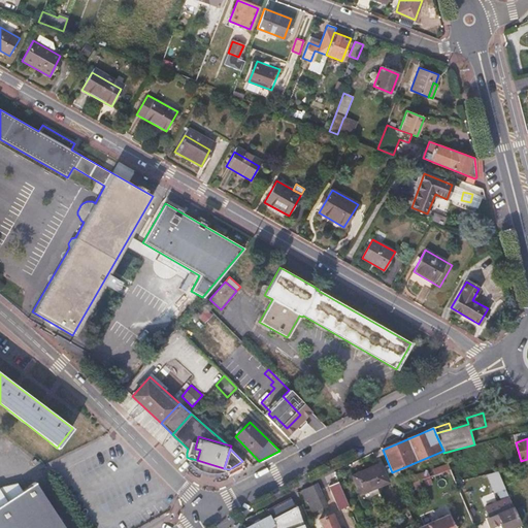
[(197,460),(189,458),(192,462),(196,466),(202,469),(206,471),(212,472),(219,471),(224,470),(229,469),(224,468),(197,460)]
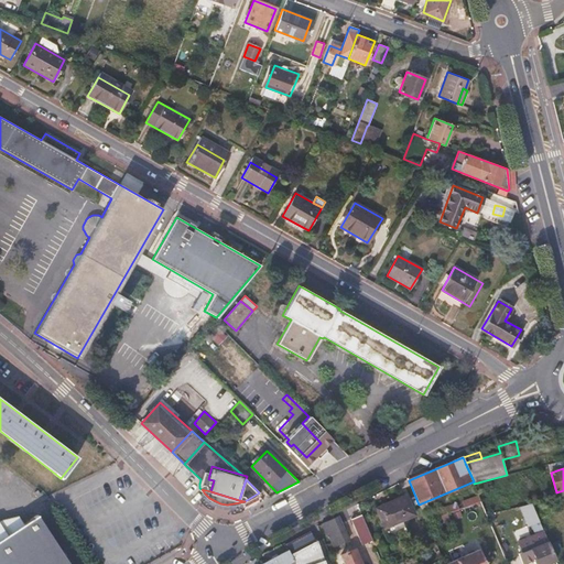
[(407,496),(377,509),(384,529),(414,516),(407,496)]
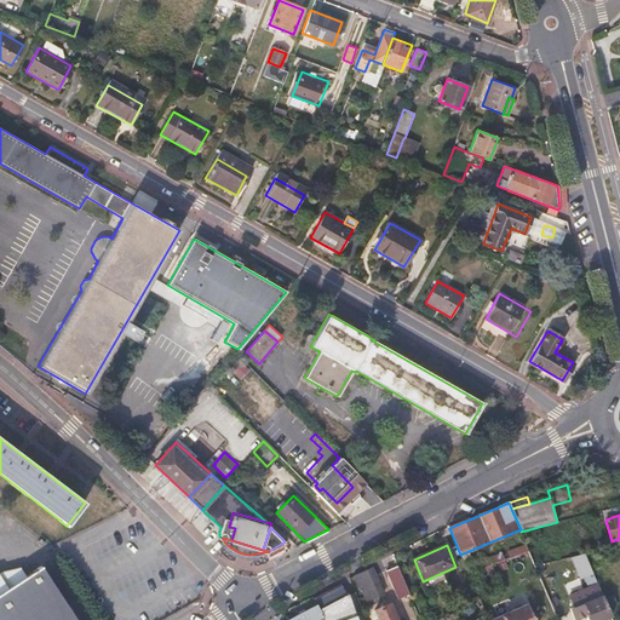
[(481,567),(530,552),(527,545),(480,560),(481,567)]
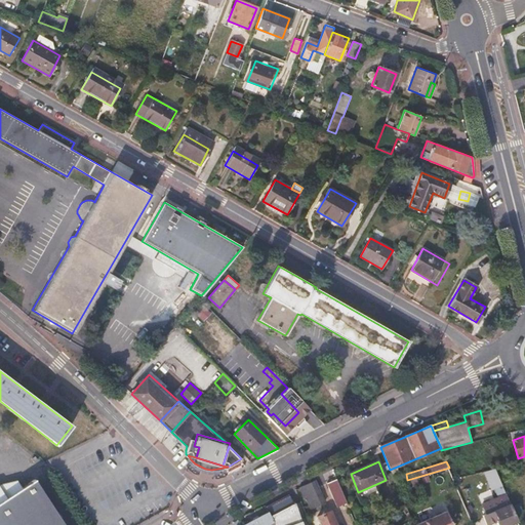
[(497,474),(495,469),(480,473),(483,478),(497,474)]
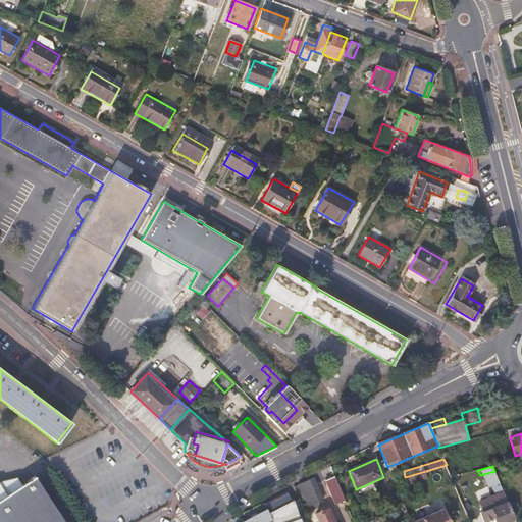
[(405,477),(404,471),(390,475),(394,481),(405,477)]
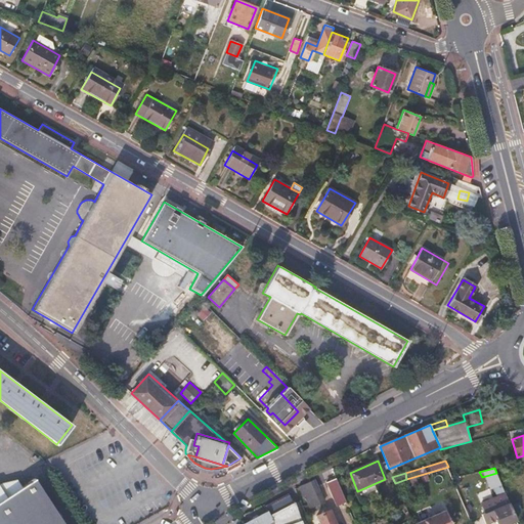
[(0,523),(70,523),(68,520),(63,522),(61,518),(64,516),(61,511),(58,514),(36,479),(23,487),(18,480),(0,484),(0,523)]
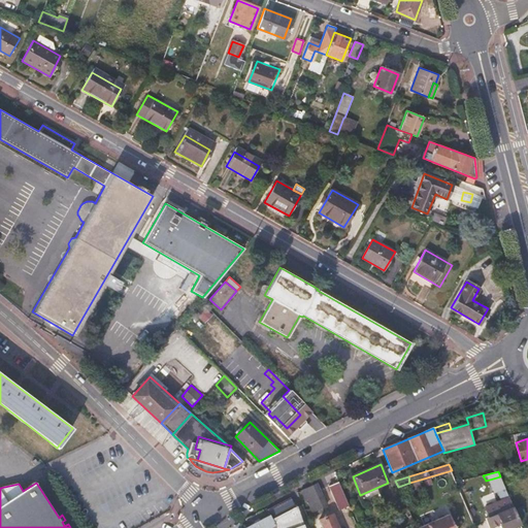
[(326,505),(317,483),(301,490),(306,503),(308,502),(312,512),(326,505)]
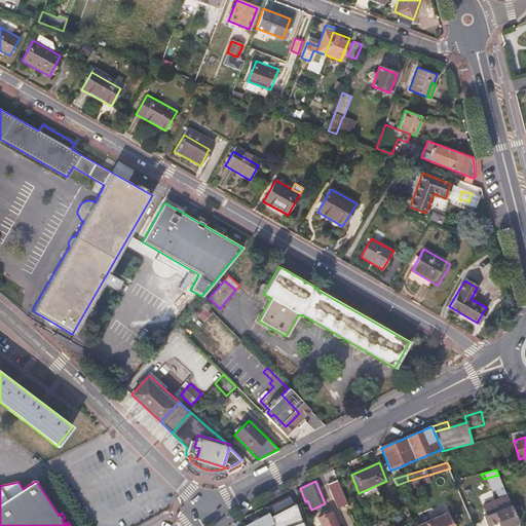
[(347,504),(337,481),(328,485),(338,509),(347,504)]
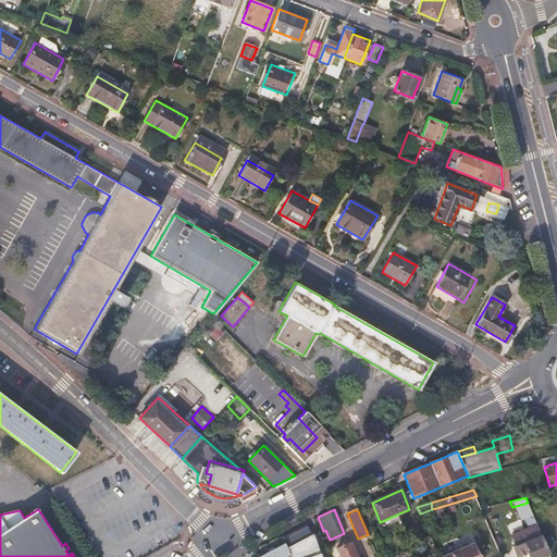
[(536,523),(531,510),(522,514),(529,528),(536,523)]
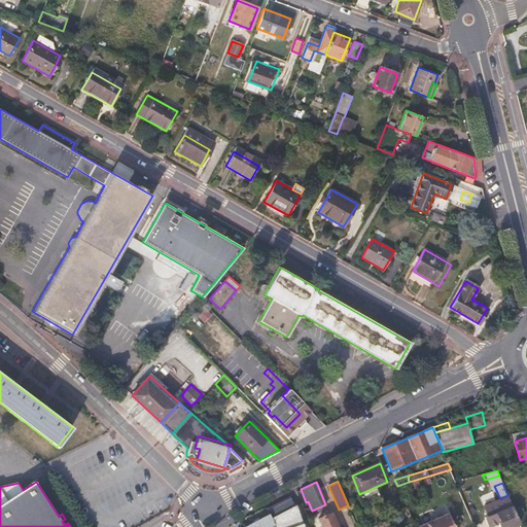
[(276,510),(293,503),(291,497),(274,503),(276,510)]
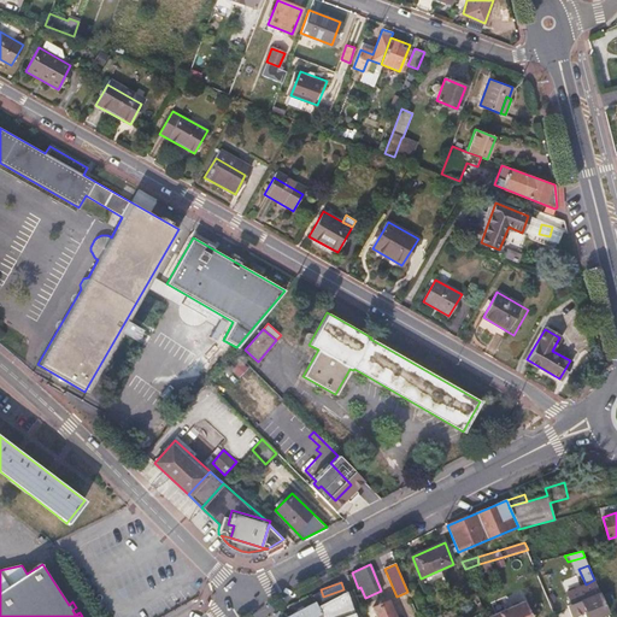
[(148,616),(151,616),(191,599),(187,592),(146,610),(148,616)]
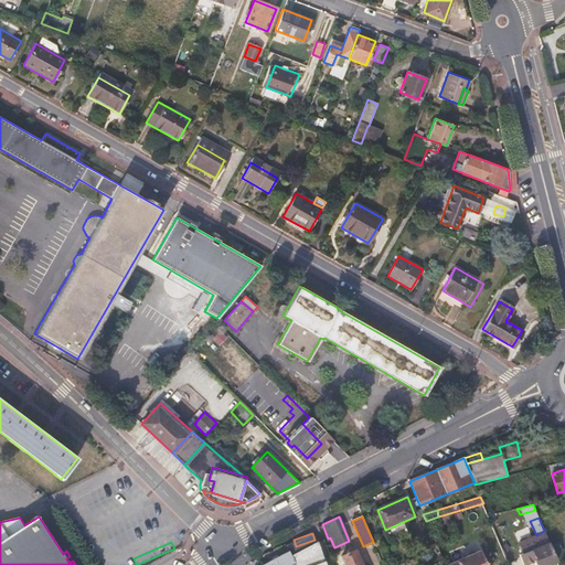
[(546,564),(556,561),(548,543),(533,550),(537,561),(535,562),(536,564),(546,564)]
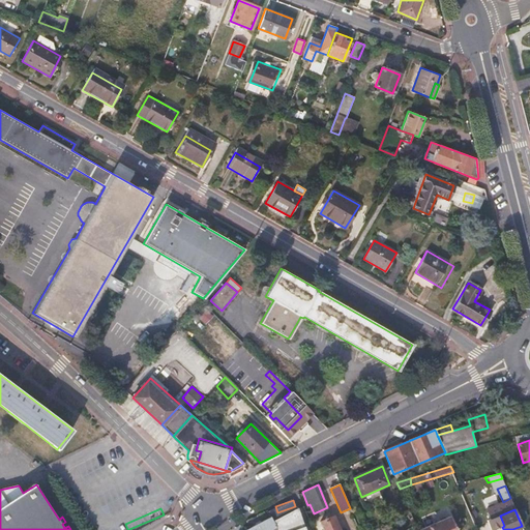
[(304,529),(297,510),(273,523),(276,526),(276,527),(276,529),(304,529)]
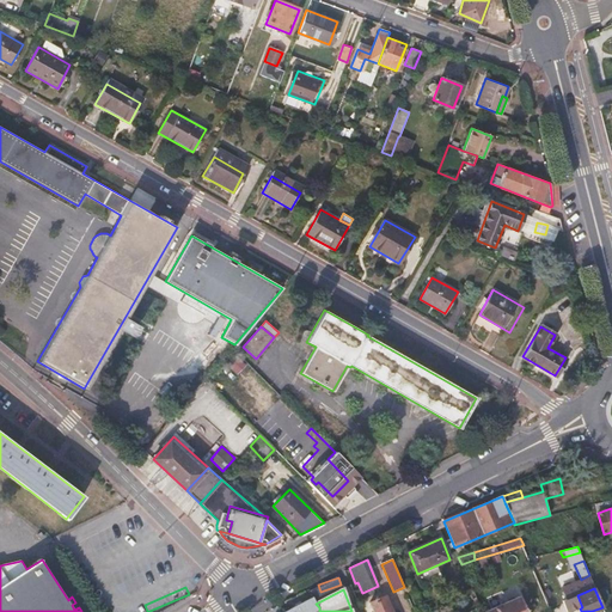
[(422,601),(417,591),(408,594),(412,606),(422,601)]
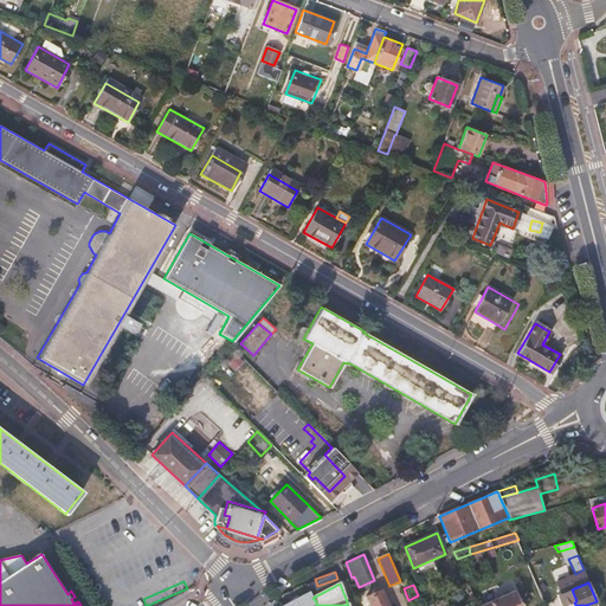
[(387,605),(381,591),(367,598),(371,605),(387,605)]
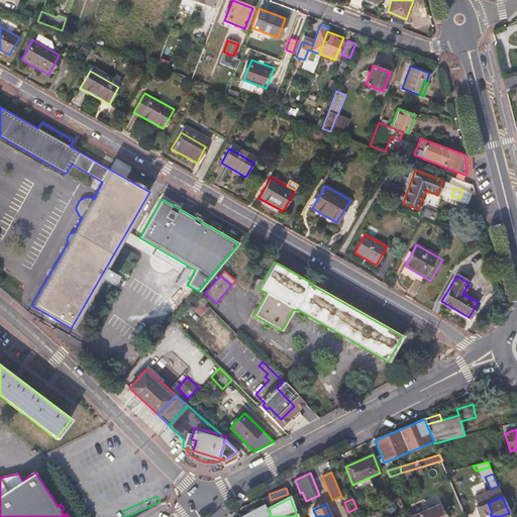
[(262,516),(270,513),(267,510),(265,505),(241,516),(262,516)]
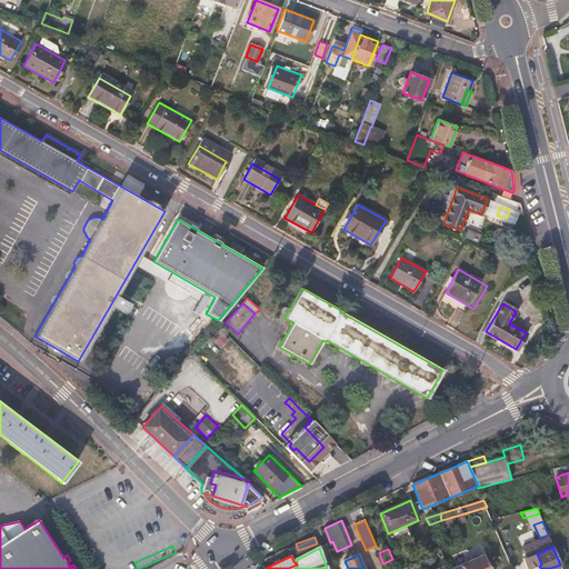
[(489,568),(483,556),(458,567),(459,568),(489,568)]
